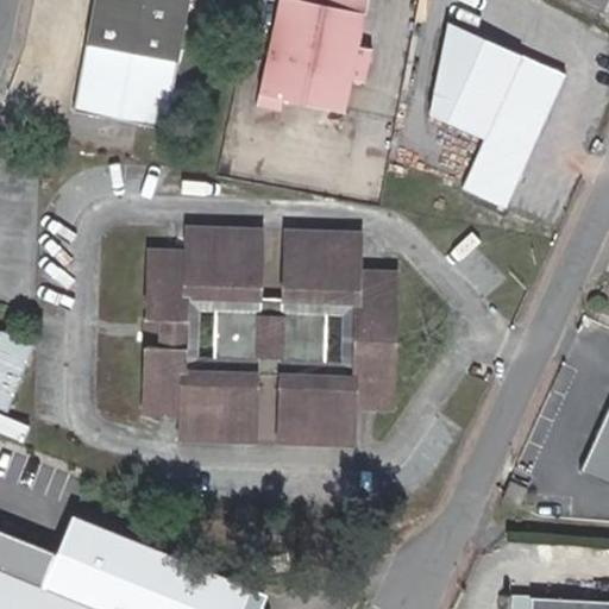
[(93,0),(74,107),(165,125),(188,0),(93,0)]
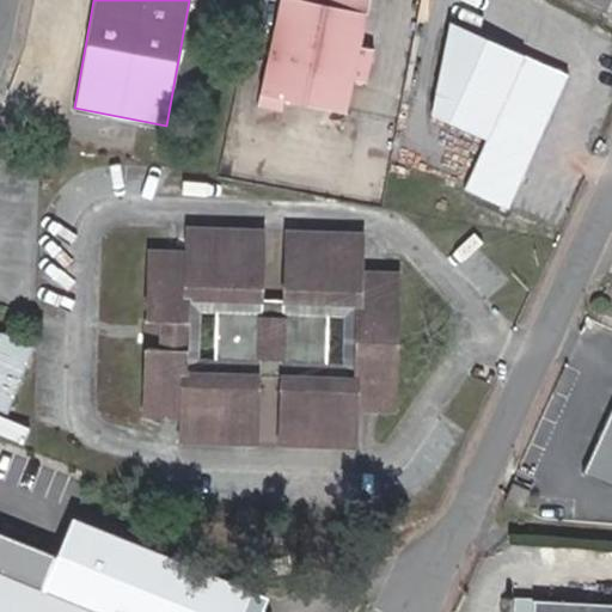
[(369,0),(279,0),(258,106),(281,111),(283,99),(347,112),(354,79),(367,83),(374,48),(361,46),(369,0)]
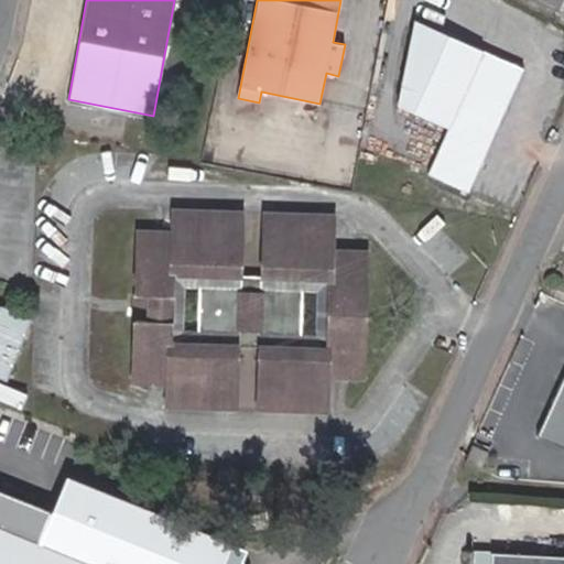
[(452,127),(430,173),(467,191),(524,72),(416,20),(401,102),(452,127)]
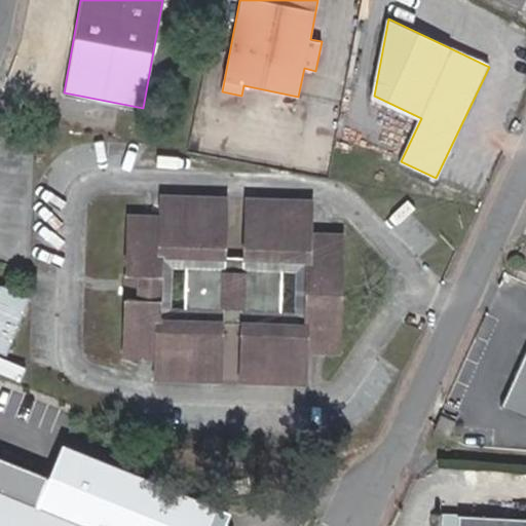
[(0,134),(3,136),(8,119),(0,115),(0,134)]
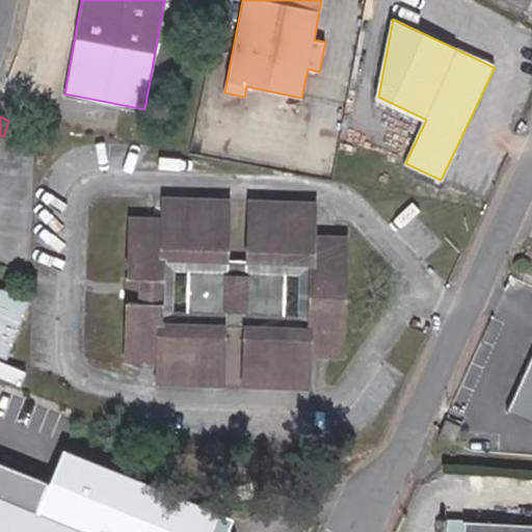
[(162,255),(228,258),(229,200),(164,197),(163,217),(131,216),(124,345),(124,358),(158,360),(158,381),(222,384),(224,327),(178,324),(159,323),(162,255)]
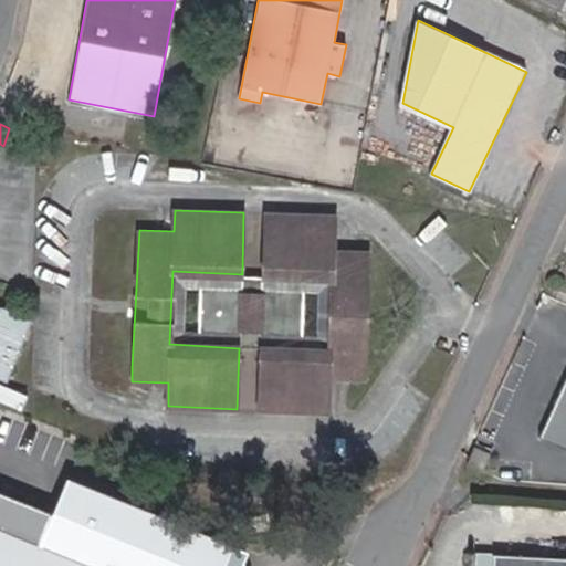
[(331,352),(261,349),(259,409),(327,412),(329,377),(365,378),(370,273),(370,252),(335,250),(336,217),(266,213),(264,275),(334,280),(333,289),(331,352)]
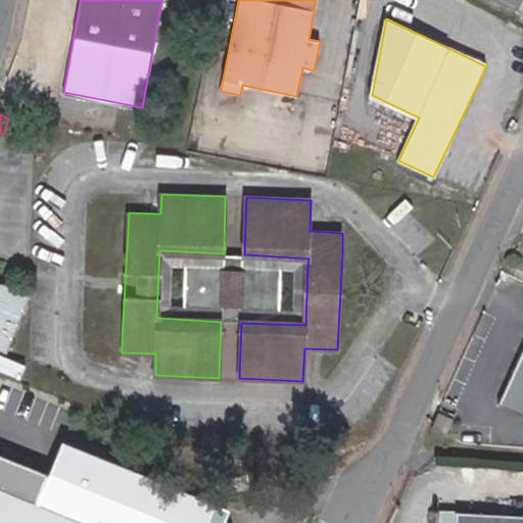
[(224,253),(159,250),(156,318),(175,319),(221,322),(241,323),(305,325),(307,267),(308,258),(244,254),(224,253)]
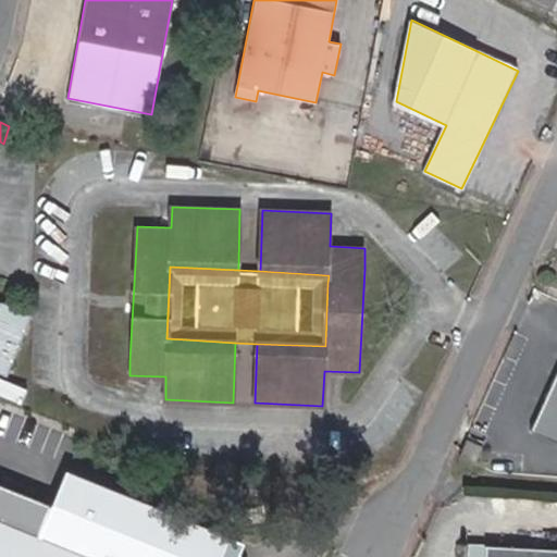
[(0,371),(4,373),(28,312),(0,301),(0,371)]
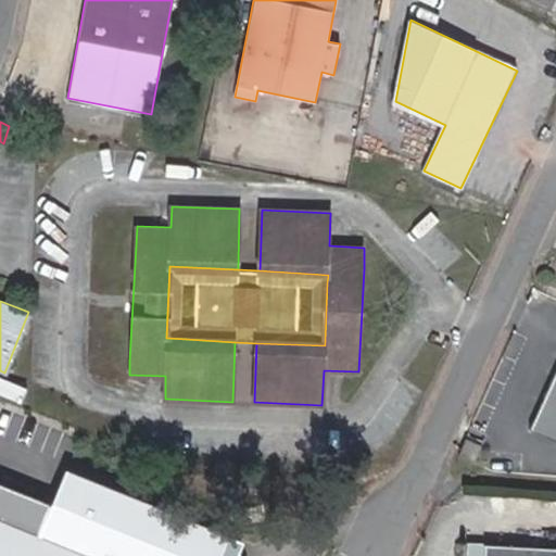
[(555,369),(529,430),(555,442),(555,369)]
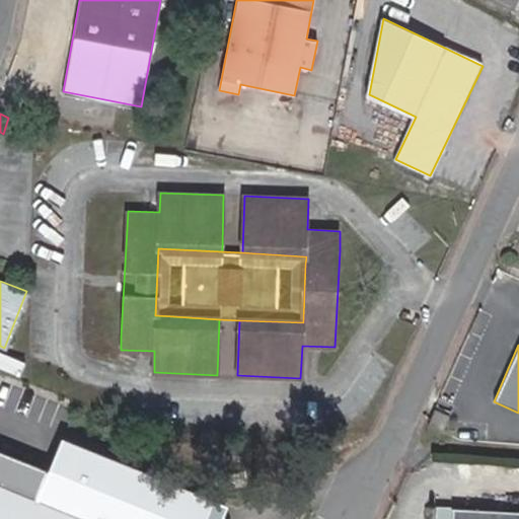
[(427,426),(442,432),(449,417),(434,409),(427,426)]
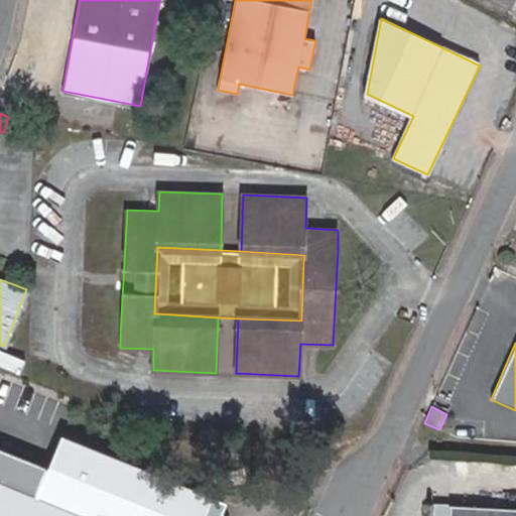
[(46,462),(6,447),(0,444),(0,515),(93,515),(35,493),(46,462)]
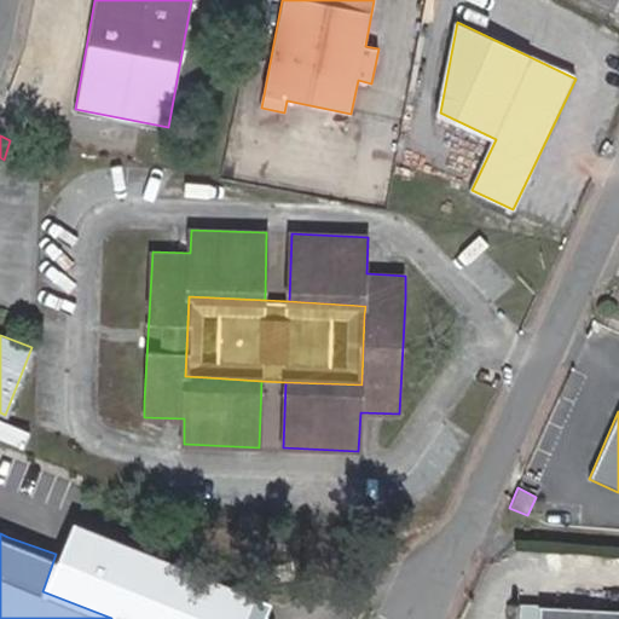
[(618,618),(618,611),(519,606),(518,618),(618,618)]
